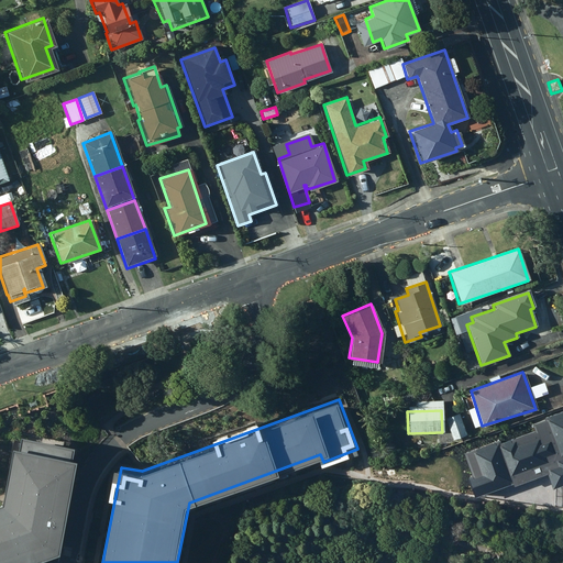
[(562,412),(532,423),(534,430),(465,454),(474,478),(470,479),(476,496),(514,483),(515,485),(549,473),(554,490),(556,489),(562,486),(562,412)]
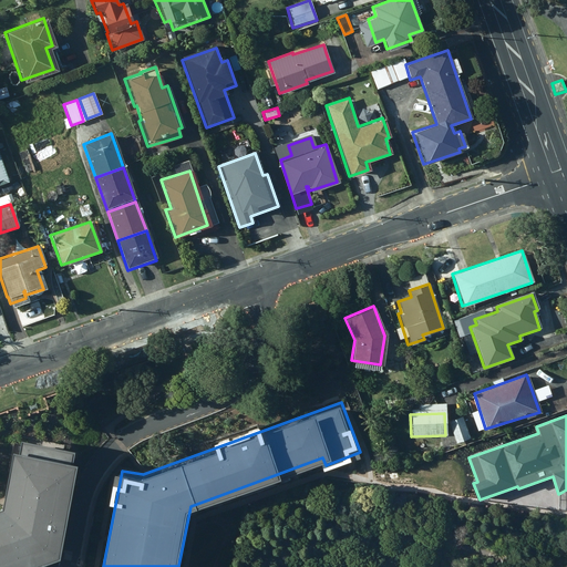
[(468,437),(461,416),(449,421),(456,442),(468,437)]
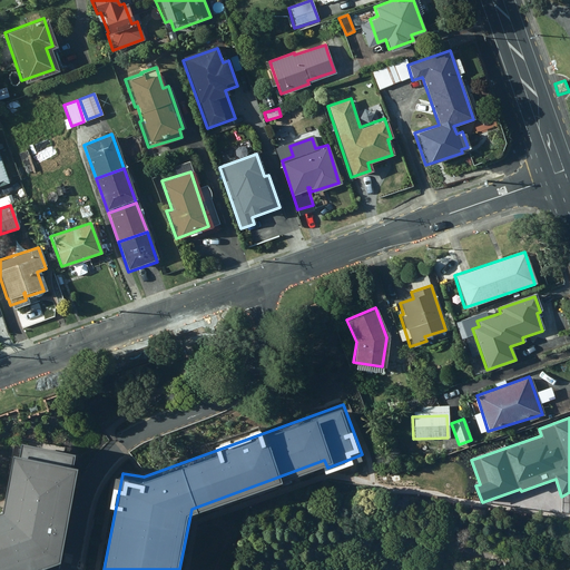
[(0,569),(15,569),(65,552),(80,462),(15,448),(6,504),(0,505),(0,569)]
